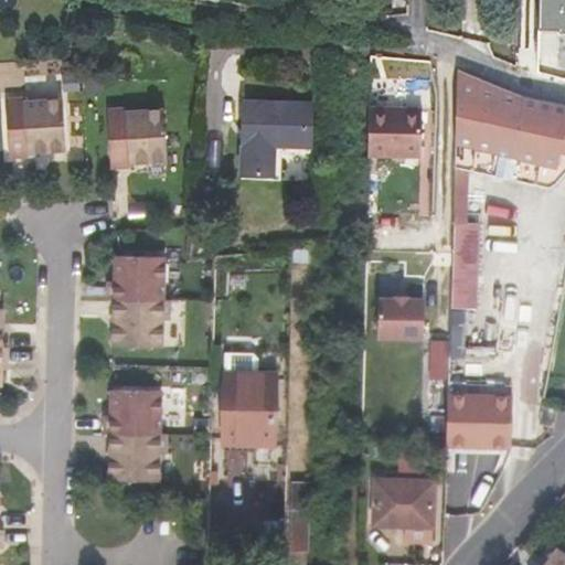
[(564,0),(541,0),(541,35),(564,35),(564,0)]
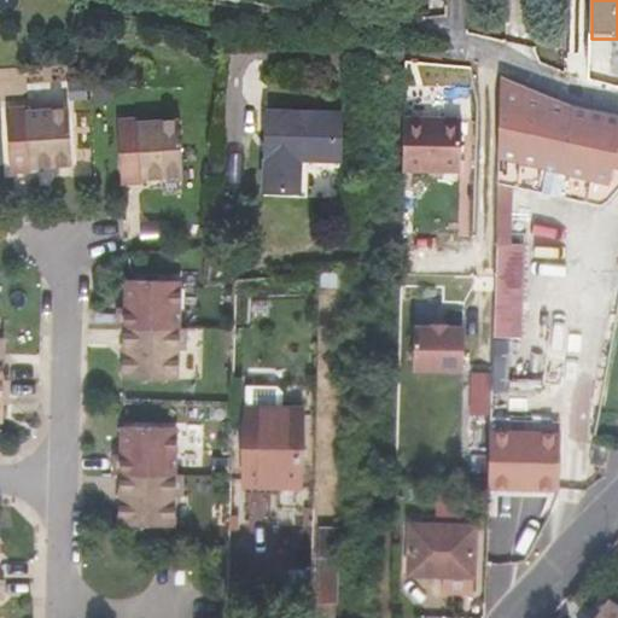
[(560,168),(569,103),(501,74),(499,156),(518,158),(540,163),(560,168)]
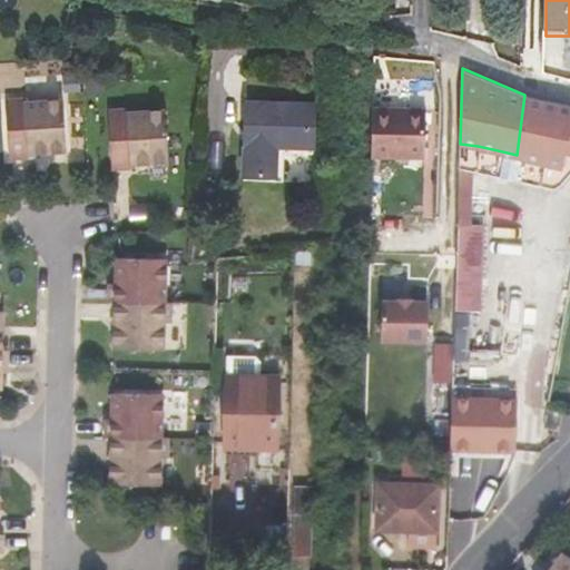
[(569,105),(524,95),(517,155),(543,161),(559,165),(567,167),(569,167),(569,105)]
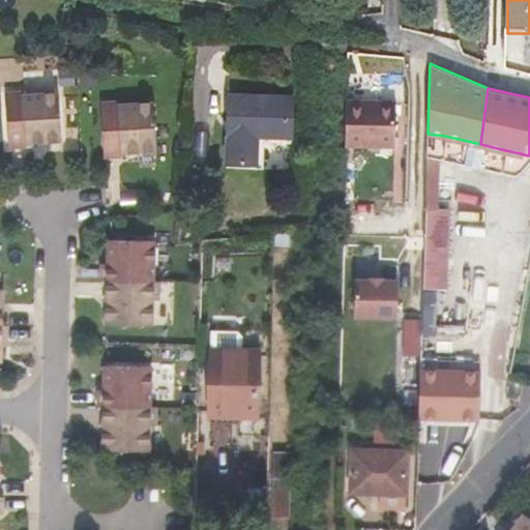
[(62,141),(58,93),(23,96),(22,94),(4,96),(9,150),(27,148),(27,144),(62,141)]
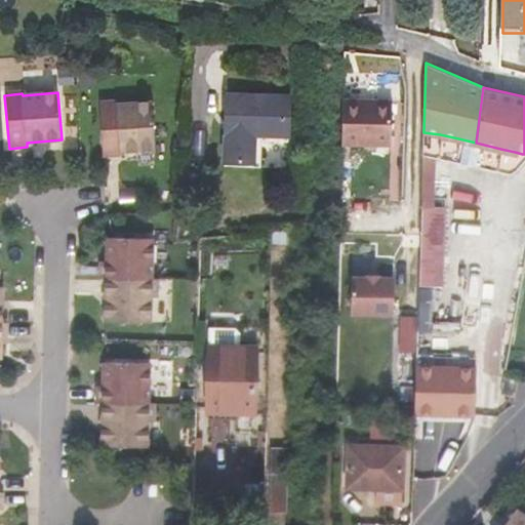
[(289,135),(290,95),(228,93),(225,161),(255,162),(257,134),(289,135)]
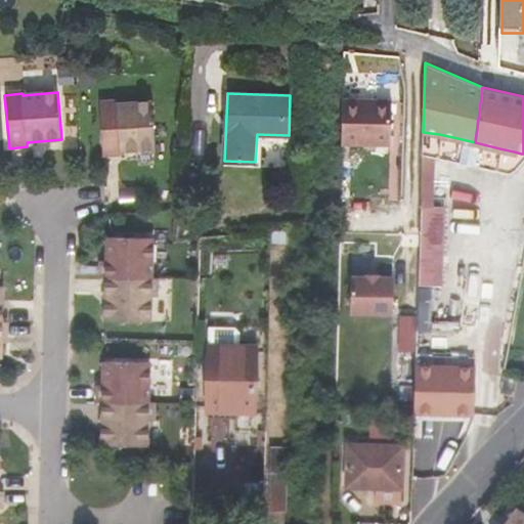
[(156,145),(151,98),(117,101),(117,99),(98,101),(103,155),(121,153),(121,148),(156,145)]
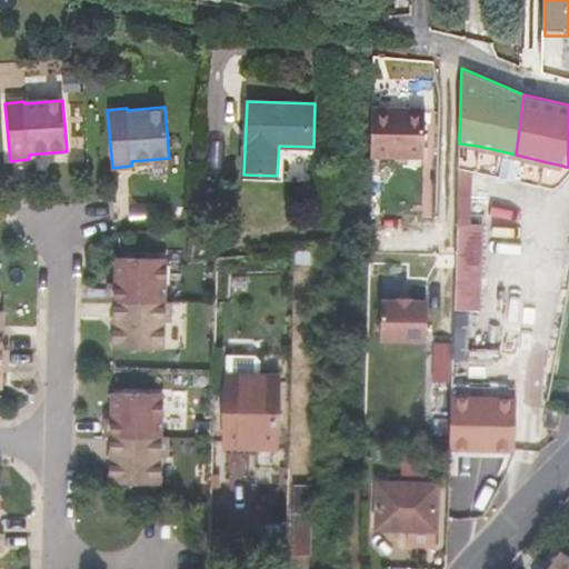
[(421,112),(373,110),(373,158),(419,160),(421,112)]
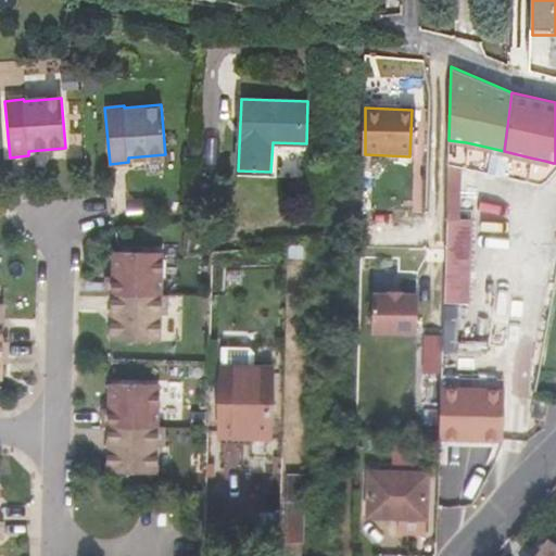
[(460,219),(462,166),(447,164),(445,219),(443,301),(469,303),(472,219),(460,219)]
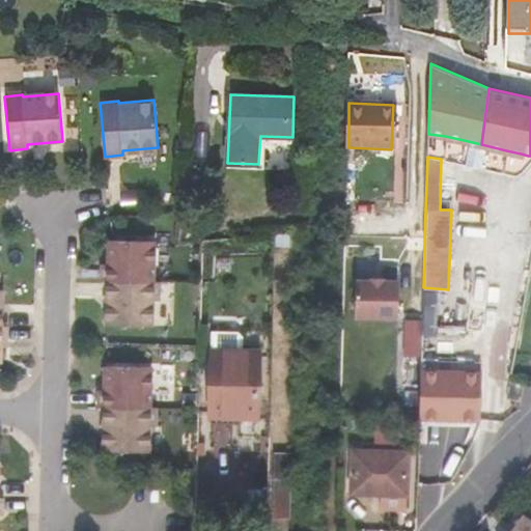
[(296,248),(296,234),(275,235),(276,244),(276,247),(296,248)]
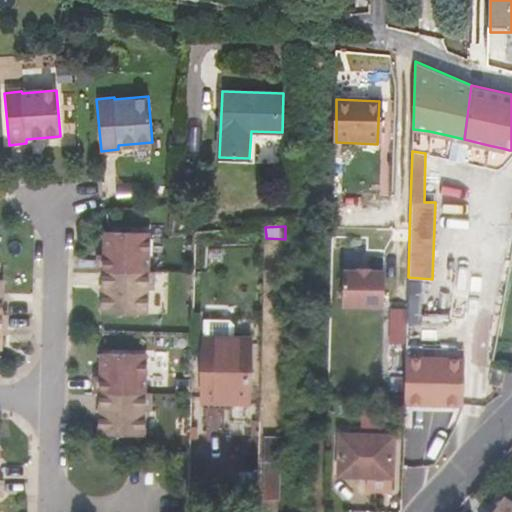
[(146,271),(147,232),(102,231),(102,248),(101,254),(96,254),(96,270),(101,270),(146,271)]
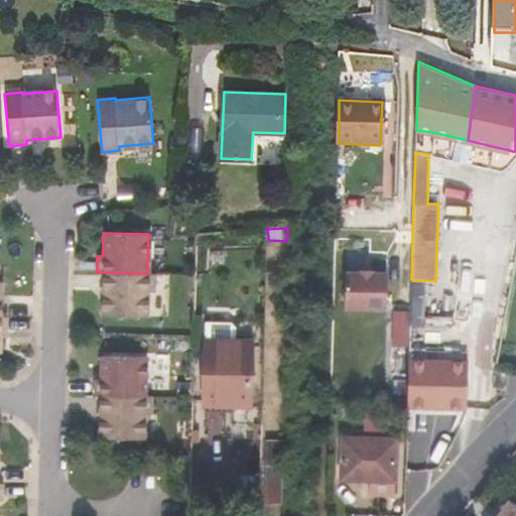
[(347,271),(346,308),(387,309),(388,272),(375,272),(375,270),(361,269),(361,271),(347,271)]
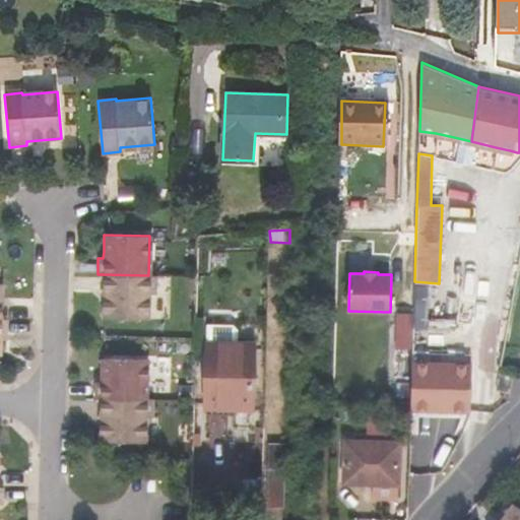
[(147,318),(148,294),(153,294),(154,275),(148,275),(103,274),(103,296),(102,317),(147,318)]
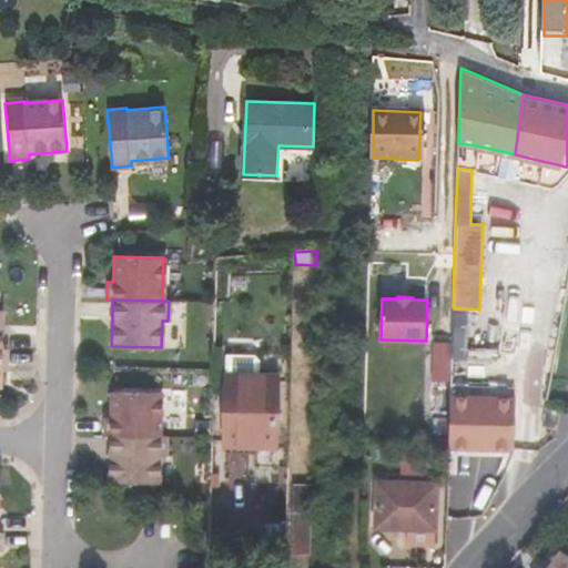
[(435,385),(450,386),(452,347),(436,346),(435,385)]
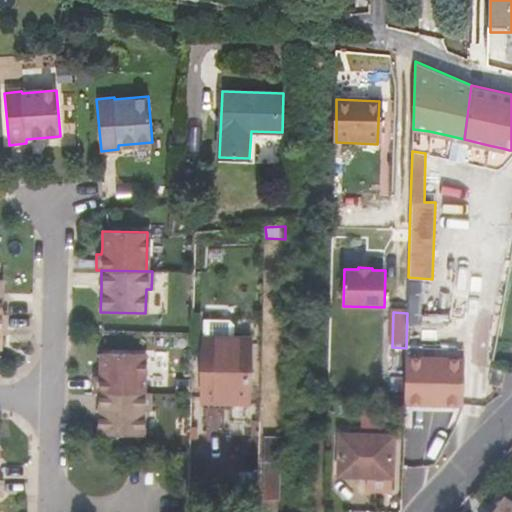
[(206,331),(230,332),(231,321),(206,320),(206,331)]
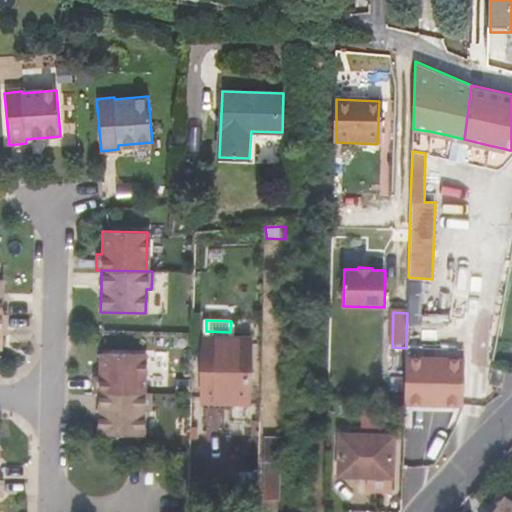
[(251,394),(253,339),(205,338),(204,400),(229,401),(230,393),(251,394)]
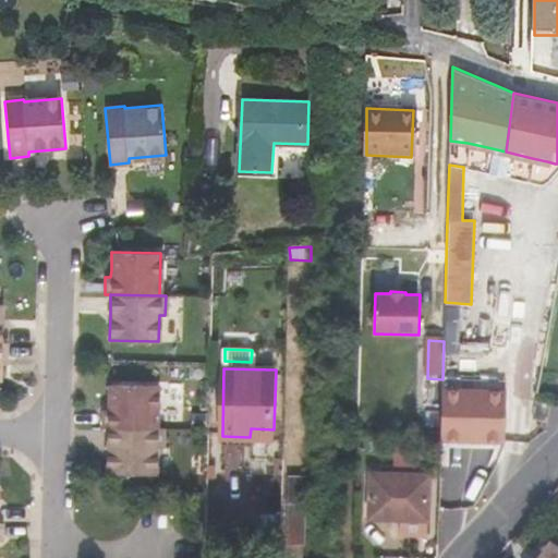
[(156,428),(157,385),(108,384),(108,402),(108,410),(101,410),(101,426),(107,427),(156,428)]
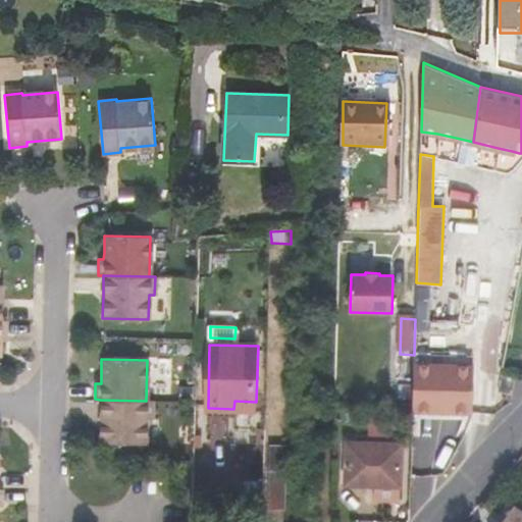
[(413,408),(413,418),(471,420),(471,410),(472,374),(414,372),(413,408)]
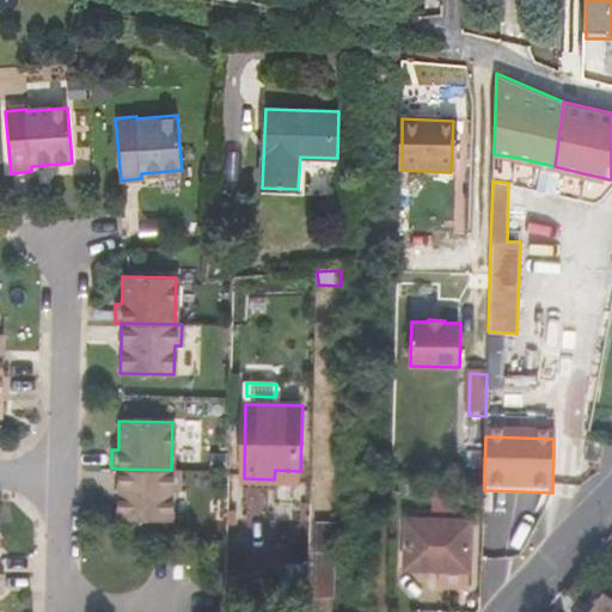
[(170,520),(171,491),(177,491),(178,470),(171,470),(117,469),(116,500),(116,519),(170,520)]
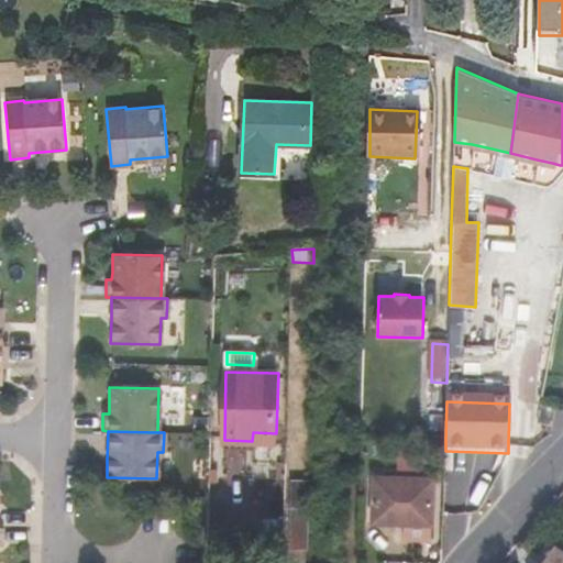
[(276,442),(276,433),(253,432),(252,441),(276,442)]
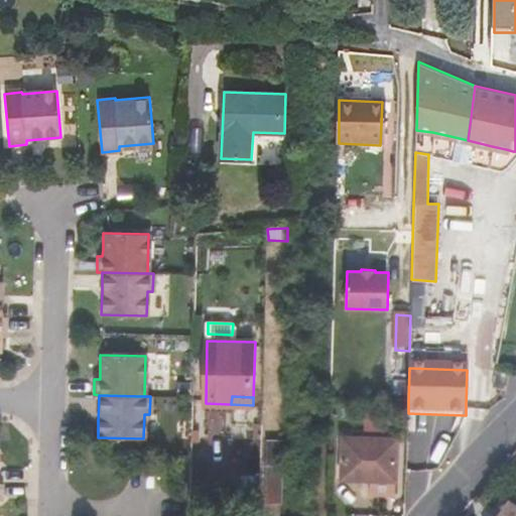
[(396,481),(397,437),(343,436),(341,479),(396,481)]
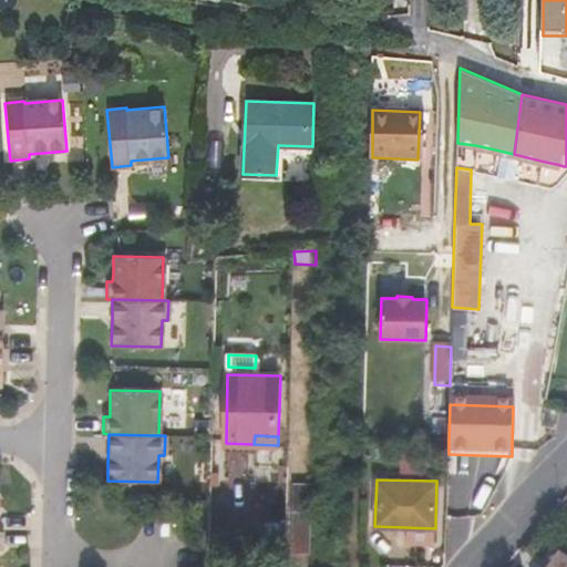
[(311,550),(312,485),(294,484),(290,550),(311,550)]
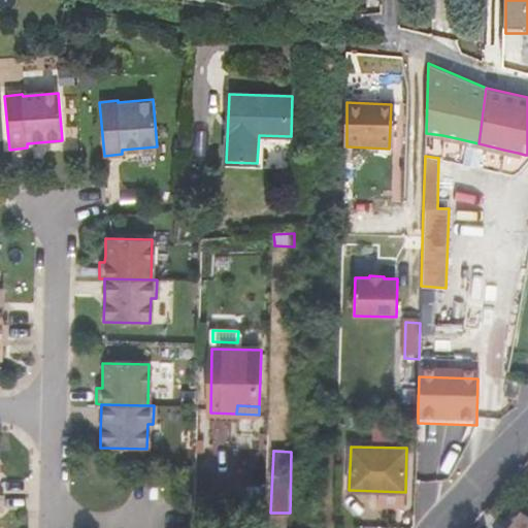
[(527,527),(527,515),(521,510),(508,527),(527,527)]
